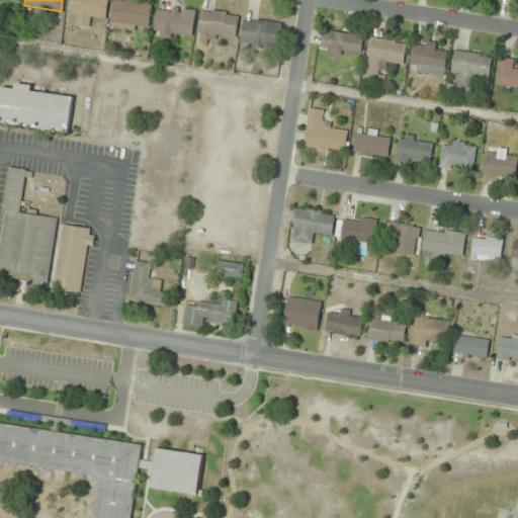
[(106,0),(68,0),(65,24),(82,26),(84,16),(104,19),(106,0)]
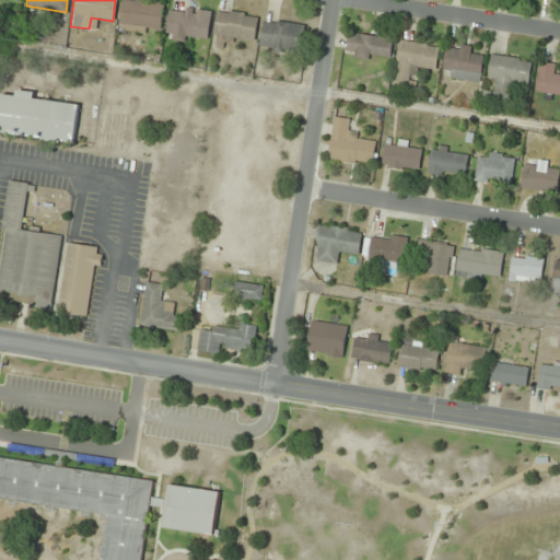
[(159,33),(163,7),(121,0),(117,26),(159,33)]
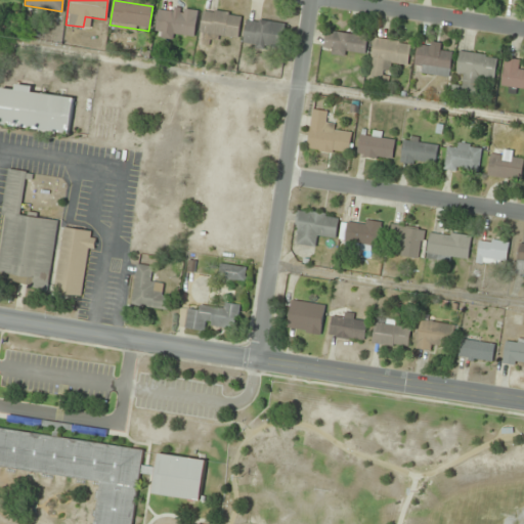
[(197,11),(158,5),(154,35),(191,41),(197,11)]
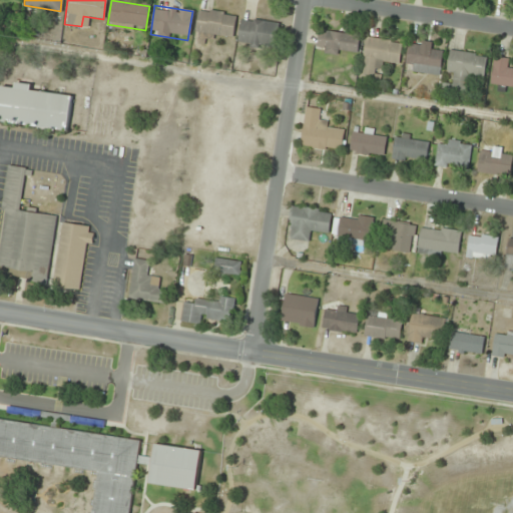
[(231,37),(235,15),(197,9),(192,41),(211,44),(213,34),(231,37)]
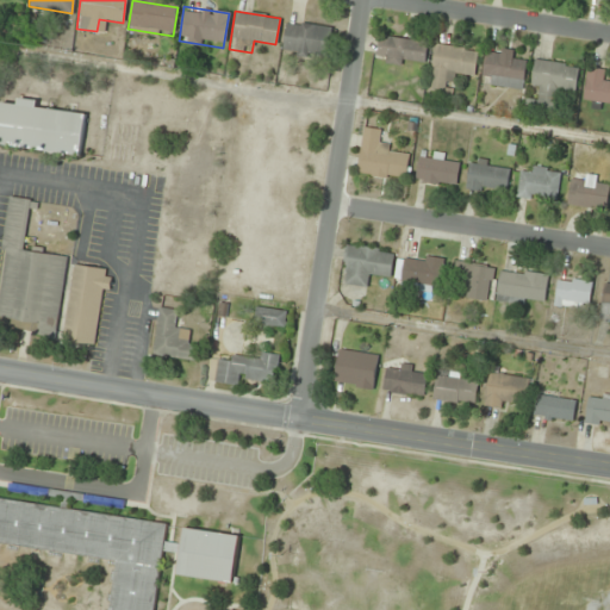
[(280,53),(327,60),(331,27),(285,20),(280,53)]
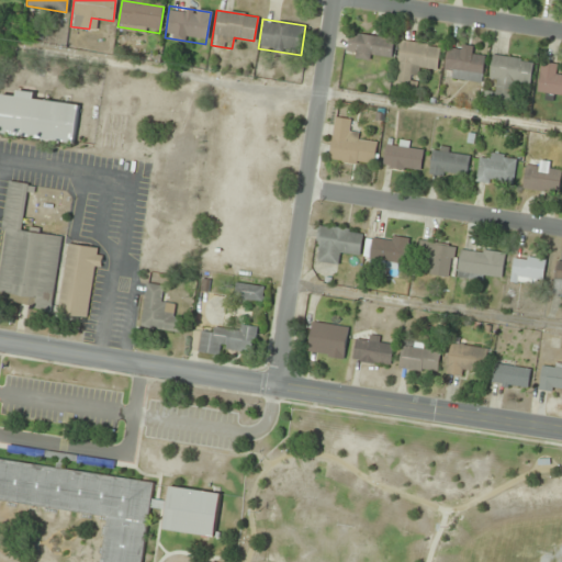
[(346,55),(389,62),(392,40),(349,32),(346,55)]
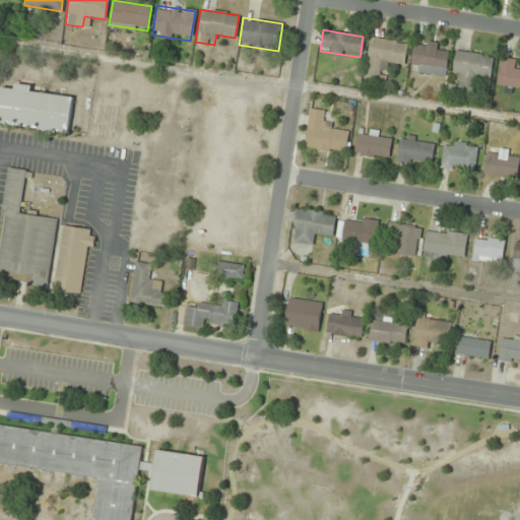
[(406,43),(370,37),(364,76),(382,79),(384,62),(403,65),(406,43)]
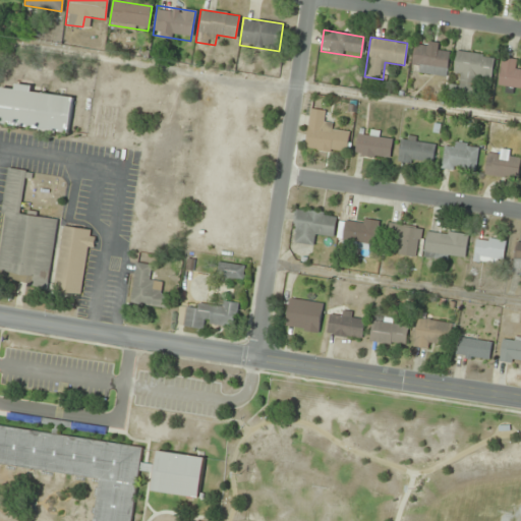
[(445,75),(449,49),(413,44),(410,65),(419,67),(419,71),(445,75)]
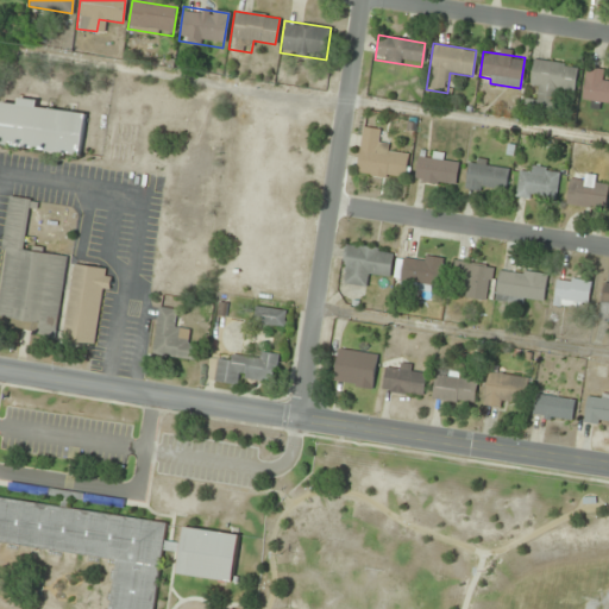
[(577,68),(532,61),(528,87),(539,88),(535,106),(552,108),(554,90),(572,93),(577,68)]
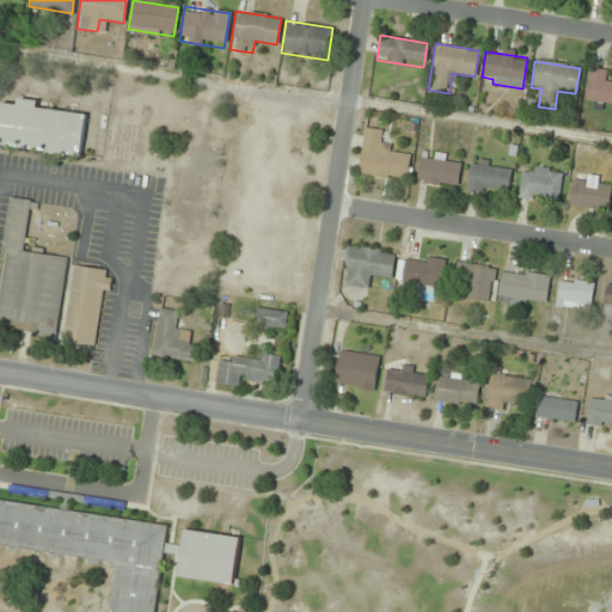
[(606,71),(589,67),(585,99),(611,103),(611,80),(605,79),(606,71)]
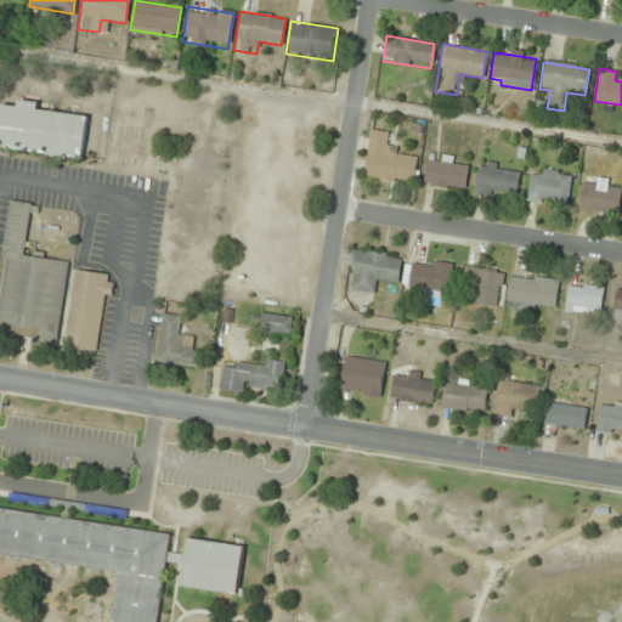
[(0,146),(80,158),(86,116),(37,107),(37,102),(0,97),(0,146)]
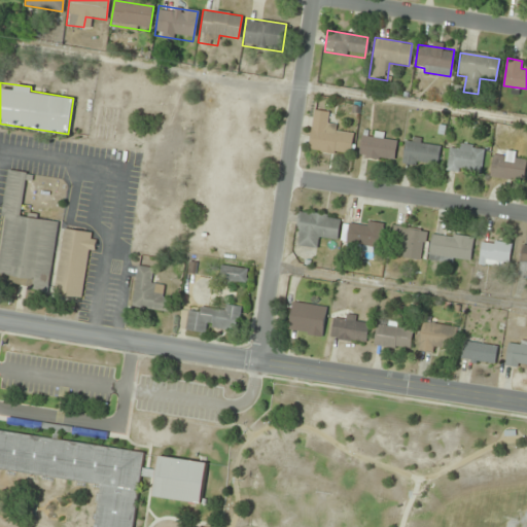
[(307,150),(349,155),(352,134),(335,132),(337,124),(328,123),(329,111),(313,109),(307,150)]
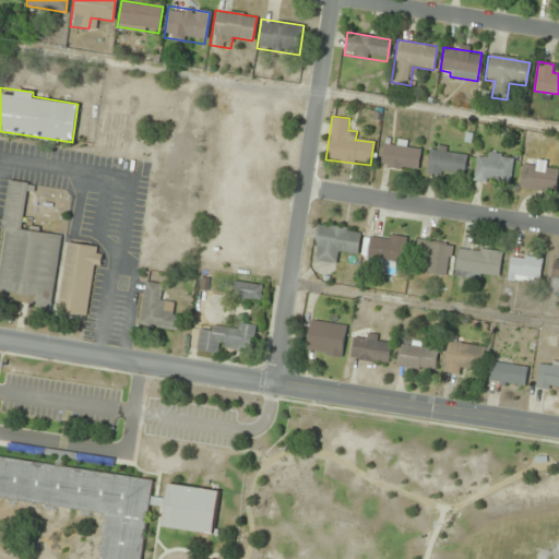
[(380,165),(416,171),(420,145),(383,140),(380,165)]
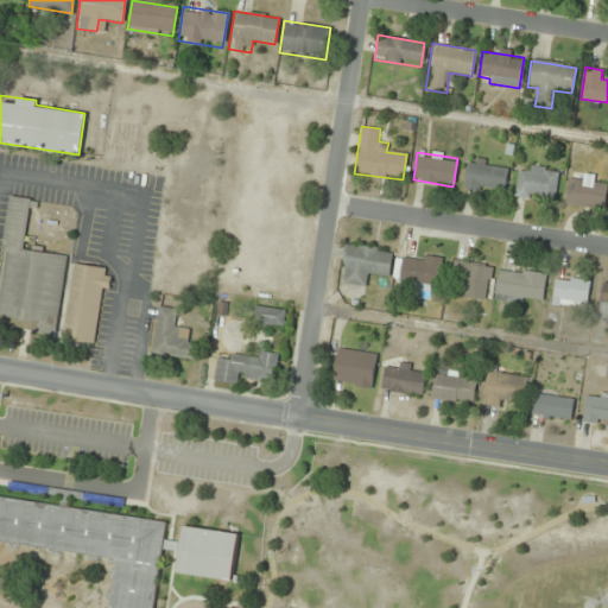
[(502,192),(507,163),(468,157),(463,187),(502,192)]
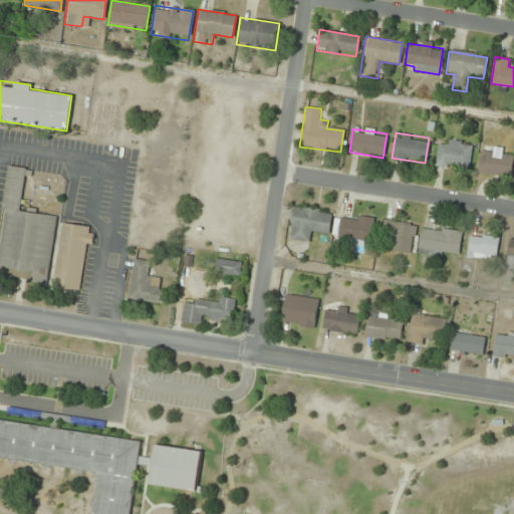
[(471,144),(438,139),(434,165),(467,170),(471,144)]
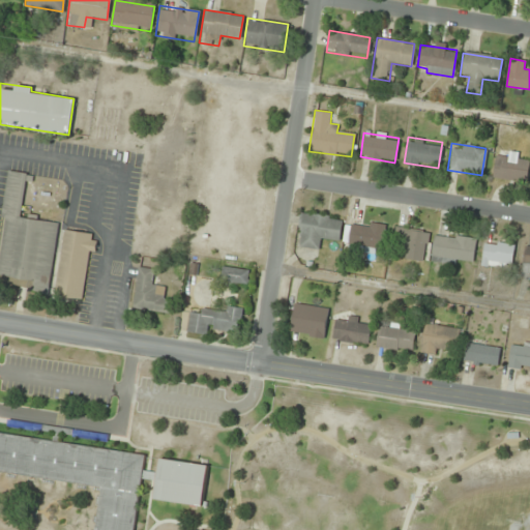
[(528,156),(496,151),(492,177),(524,182),(528,156)]
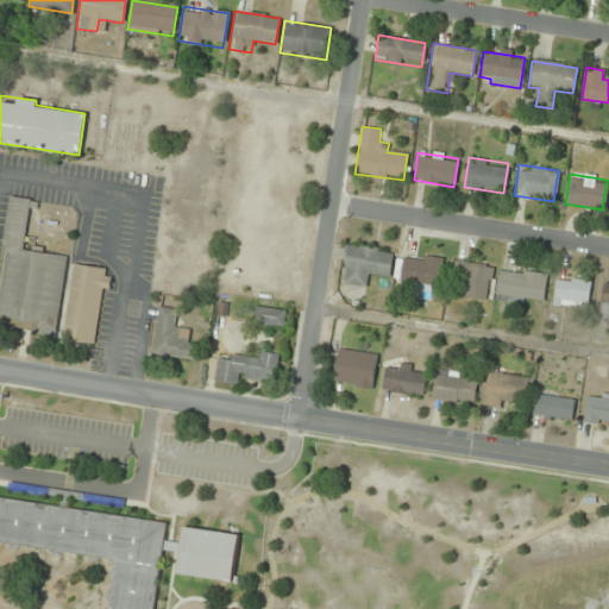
[(0,284),(0,314),(39,320),(37,333),(54,336),(66,257),(23,251),(30,199),(8,195),(1,248),(6,249),(0,284)]
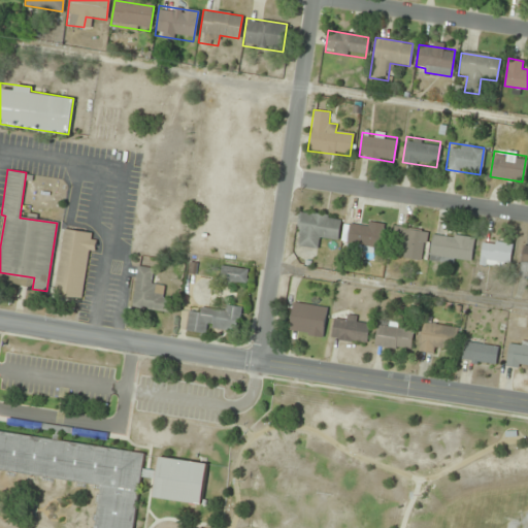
[(294,244),(315,248),(316,237),(336,240),(339,218),(299,211),(294,244)]
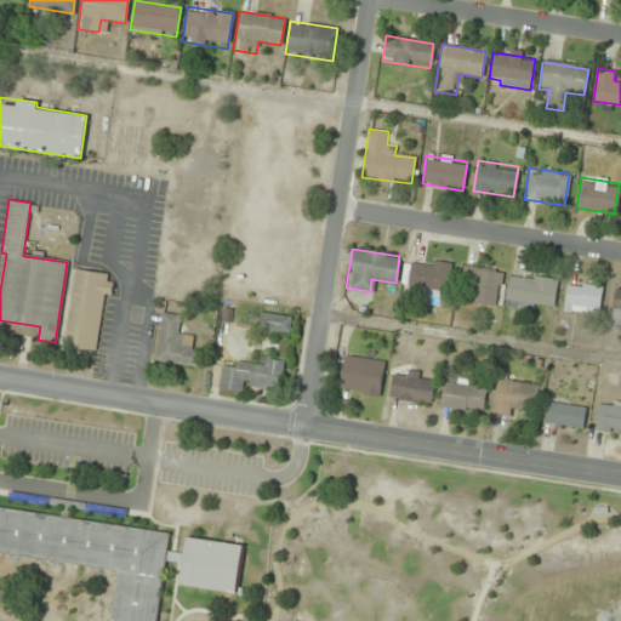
[(406,292),(445,297),(450,263),(411,257),(406,292)]
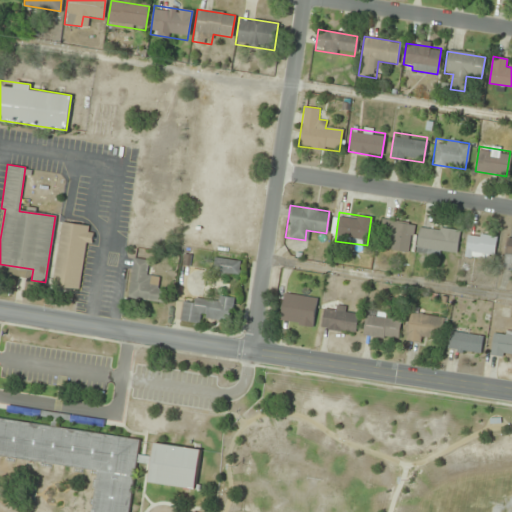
[(413,224),(381,219),(377,246),(409,251),(413,224)]
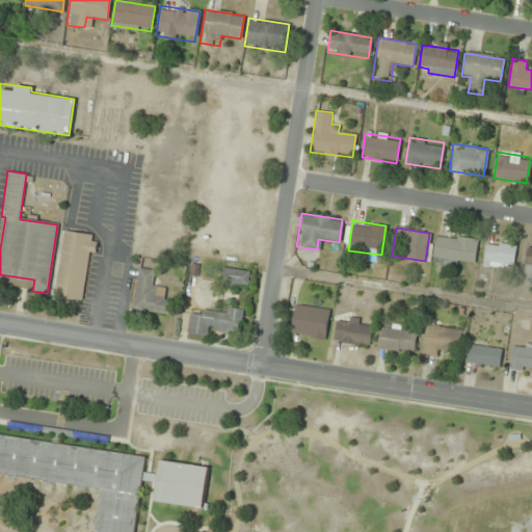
[(63,231),(53,296),(81,300),(88,251),(95,253),(97,242),(90,241),(91,235),(63,231)]
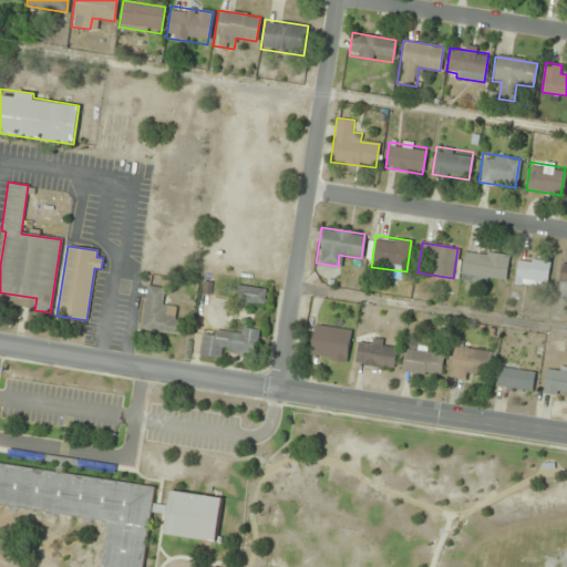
[(460,277),(504,284),(507,257),(464,249),(460,277)]
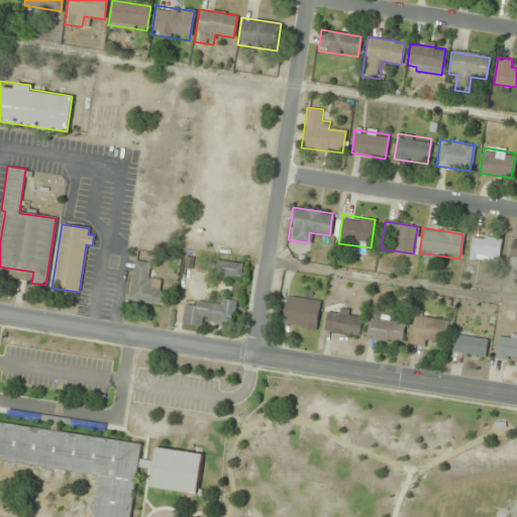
[(500,238),(472,234),(469,257),(497,262),(500,238)]
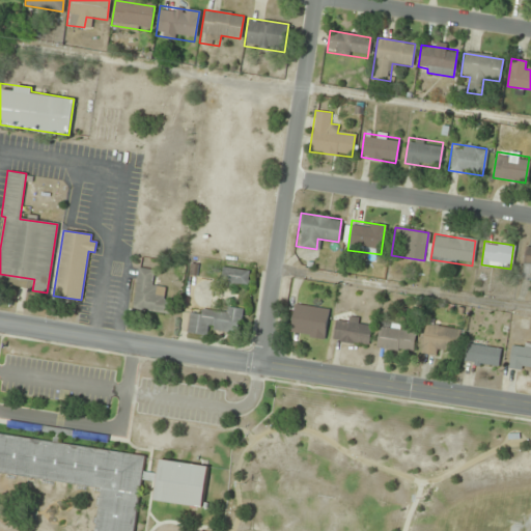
[(530,245),(525,244),(521,276),(528,277),(530,269),(530,245)]
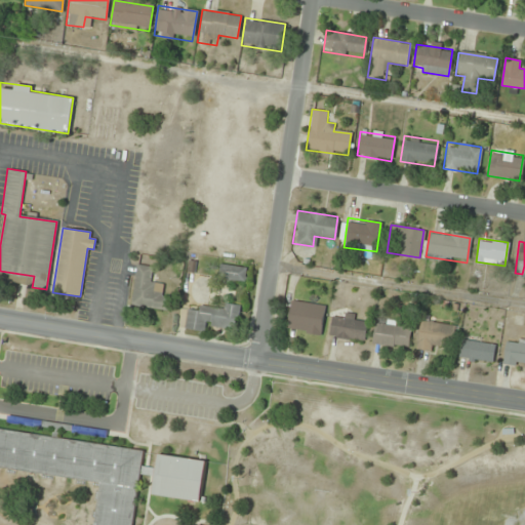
[(166,311),(169,296),(161,295),(163,282),(152,280),(154,267),(135,264),(129,305),(166,311)]
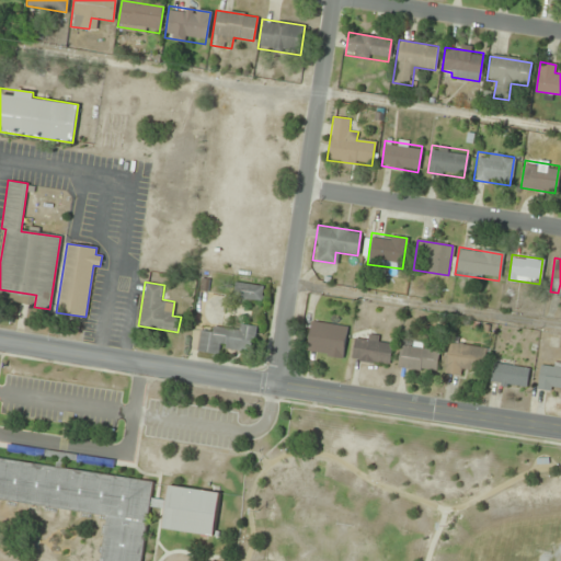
[(263,301),(265,286),(236,283),(233,298),(263,301)]
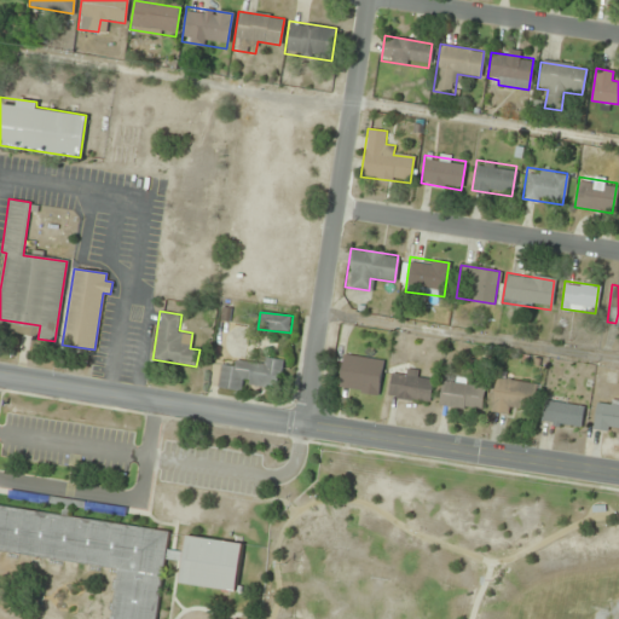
[(360,389),(359,392),(377,395),(382,360),(343,353),(337,386),(360,389)]
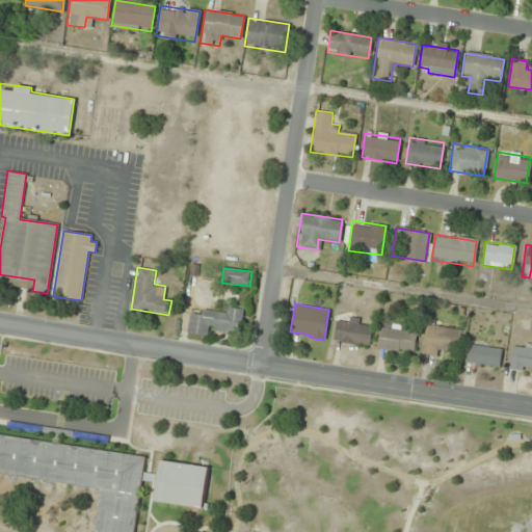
[(207,327),(239,333),(242,309),(223,307),(223,312),(202,309),(201,314),(189,313),(186,333),(206,335),(207,327)]
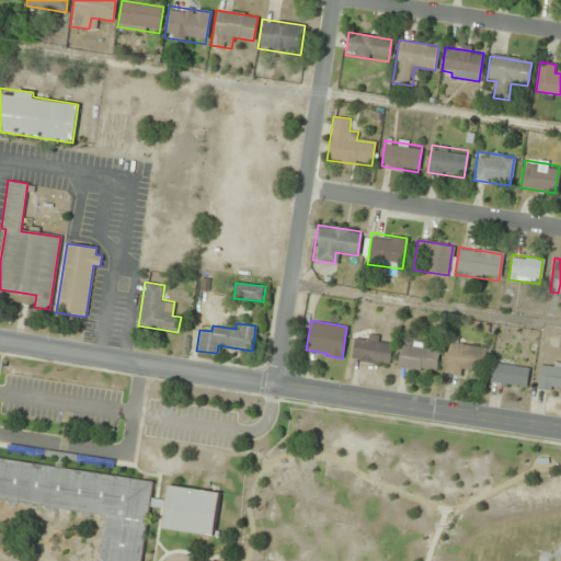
[(391,339),(355,332),(352,358),(388,364),(391,339)]
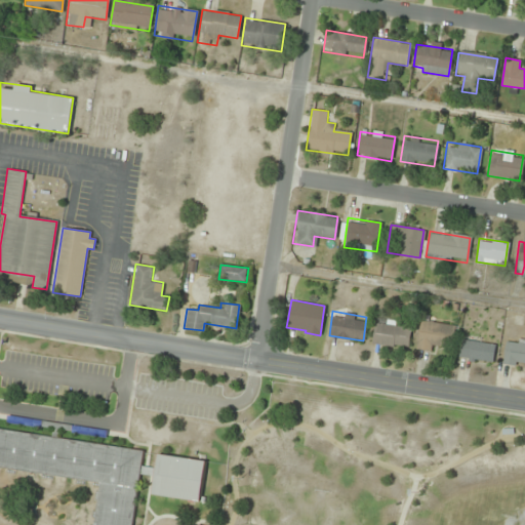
[(406,348),(410,323),(375,318),(372,342),(406,348)]
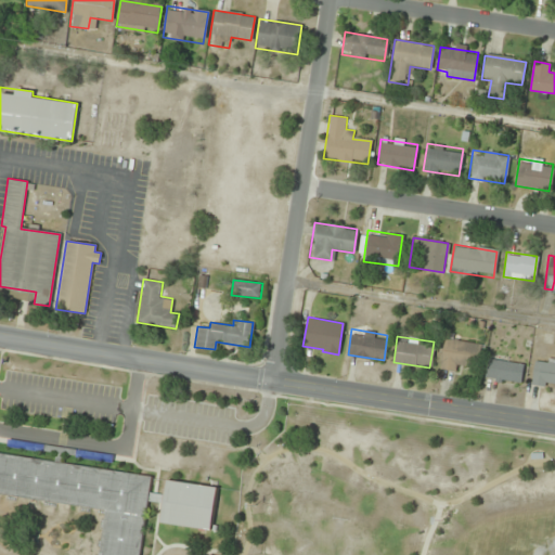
[(480,345),(443,338),(439,365),(476,371),(480,345)]
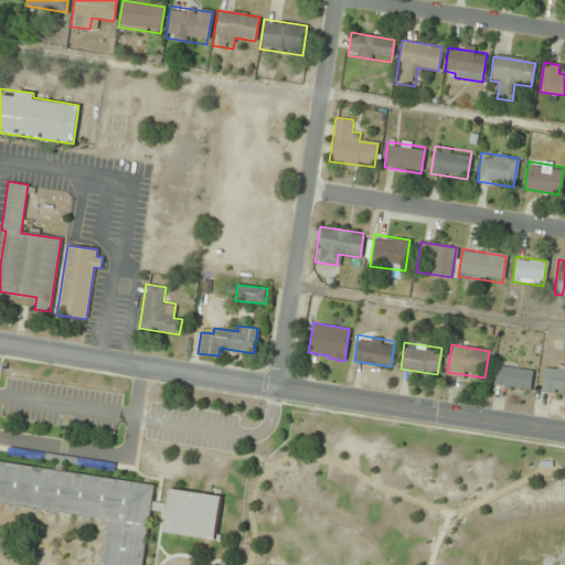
[(532,370),(496,364),(492,385),(529,391),(532,370)]
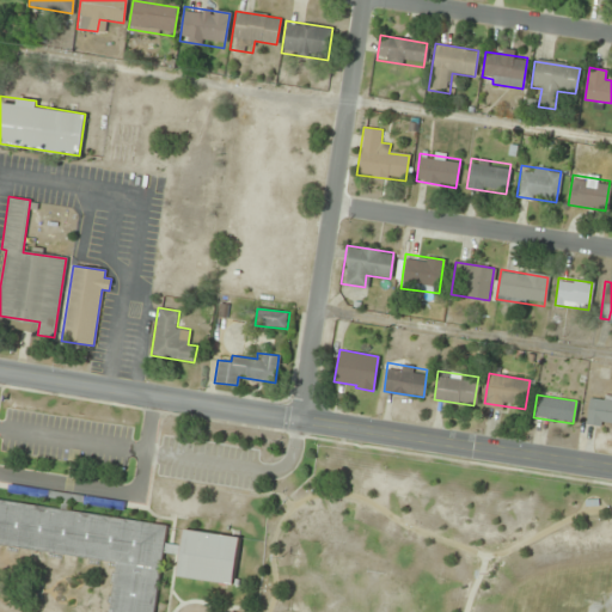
[(586,422),(611,427),(611,397),(589,395),(586,422)]
